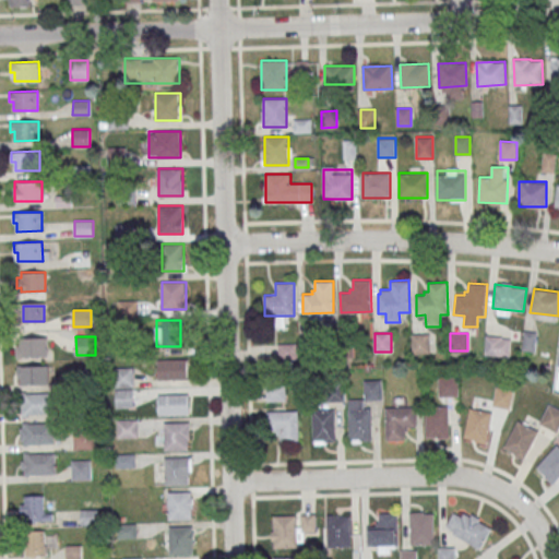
[(510,355),(510,336),(486,336),(486,355),(510,355)]
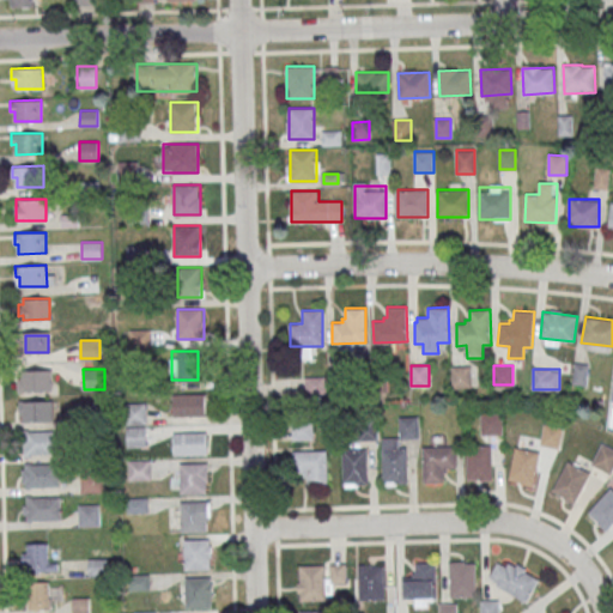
[(53,390),(53,370),(19,370),(19,390),(53,390)]
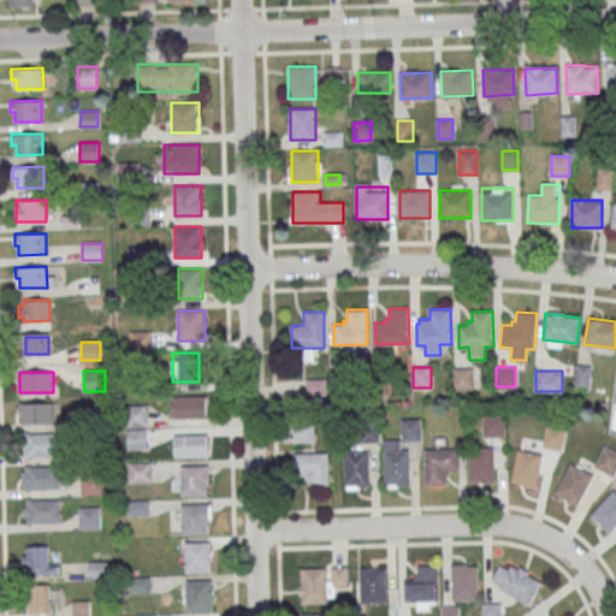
[(207,395),(175,395),(175,418),(207,418),(207,395)]
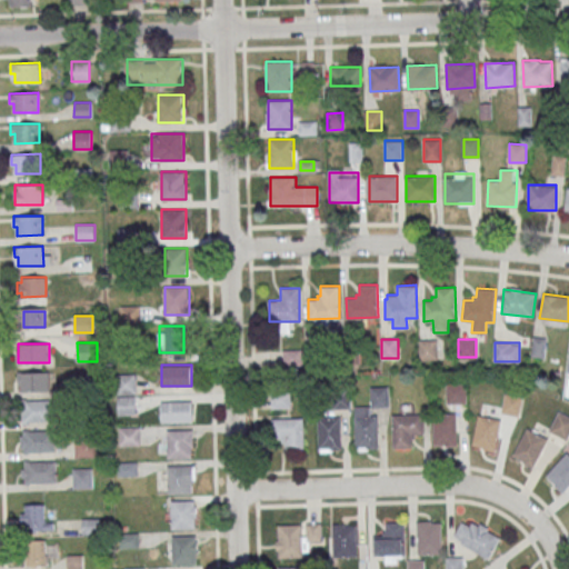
[(19,372),(19,390),(50,390),(50,372),(19,372)]
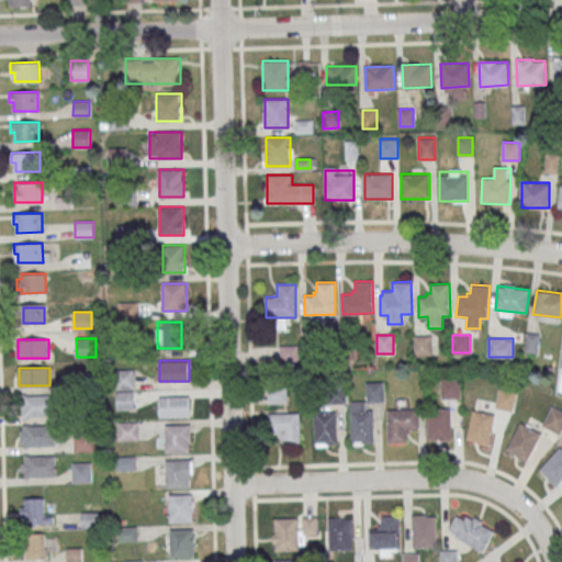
[(115,388),(134,388),(134,369),(115,369),(115,388)]
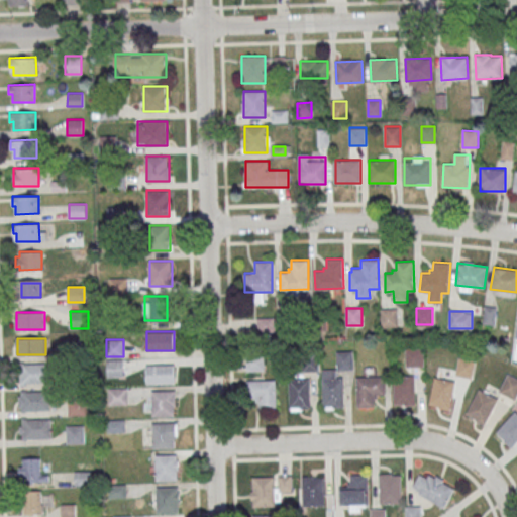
[(423,367),(423,348),(406,347),(406,367),(423,367)]
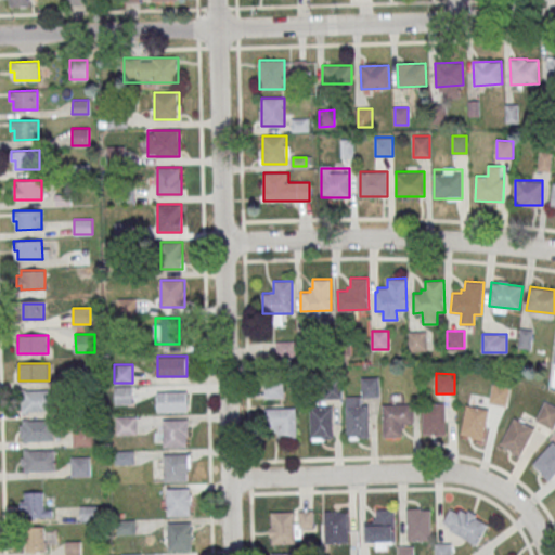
[(362,377),(362,396),(347,396),(347,438),(368,438),(368,396),(378,396),(378,377),(362,377)]
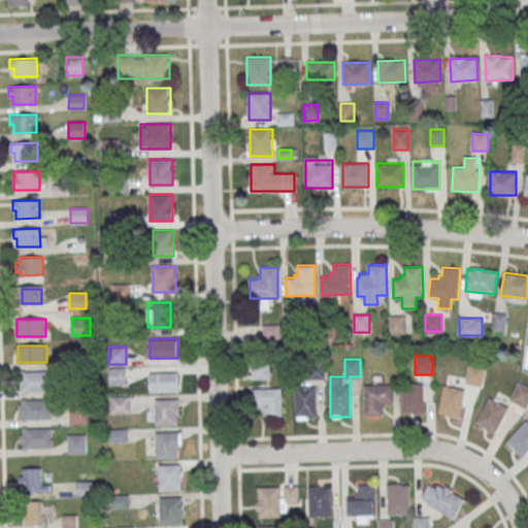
[(310,360),(310,378),(325,378),(325,360),(310,360)]
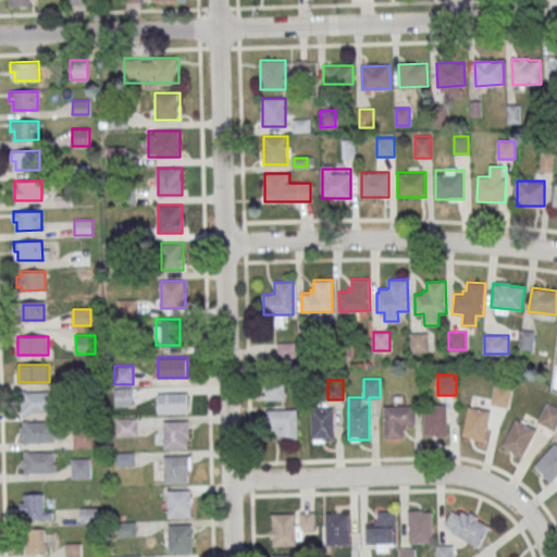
[(284,399),(284,383),(265,384),(265,399),(284,399)]
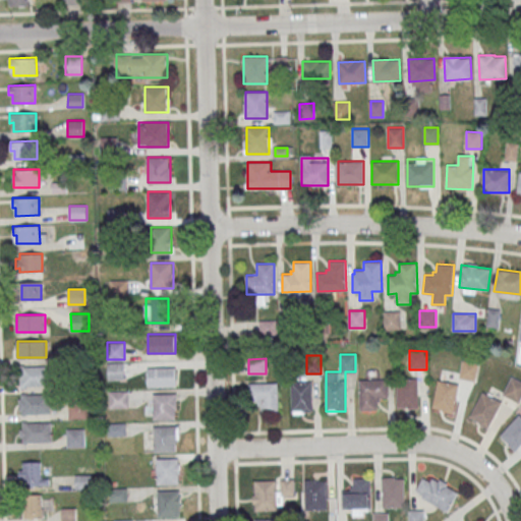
[(476,381),(479,362),(462,359),(459,379),(476,381)]
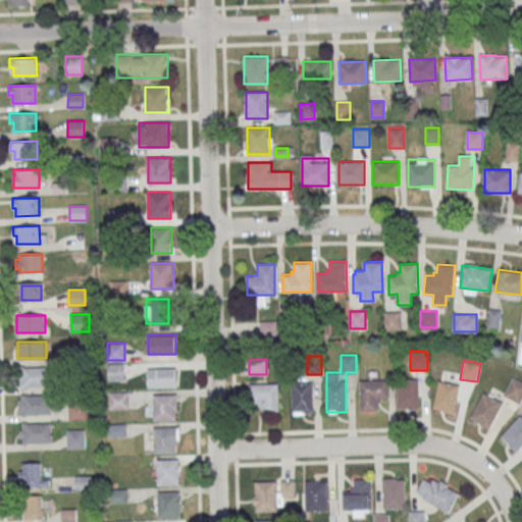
[(107,379),(123,379),(123,363),(107,363),(107,379)]
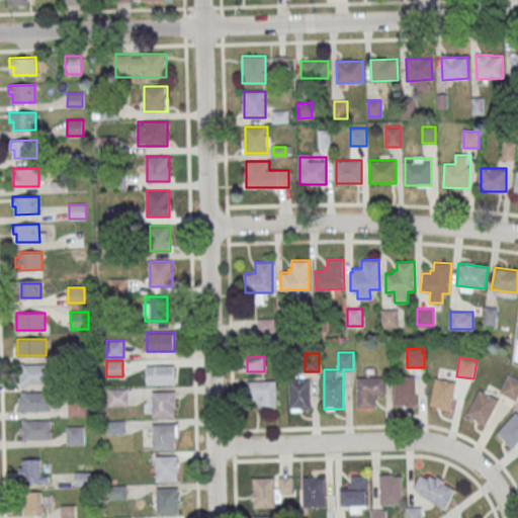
[(19,383),(49,383),(49,364),(19,364),(19,383)]
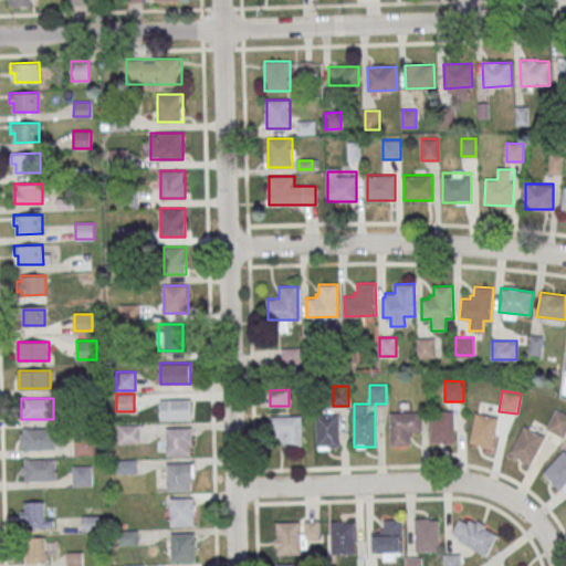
[(191,399),(160,399),(160,419),(191,419),(191,399)]
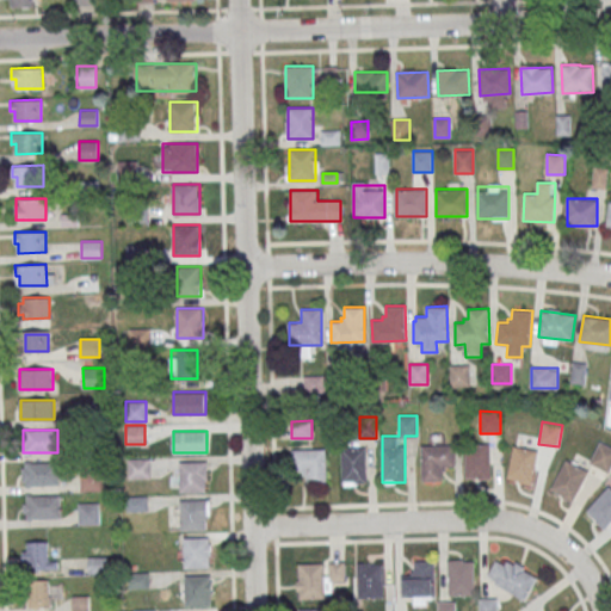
[(610,467),(610,446),(600,442),(590,463),(609,473),(610,467)]
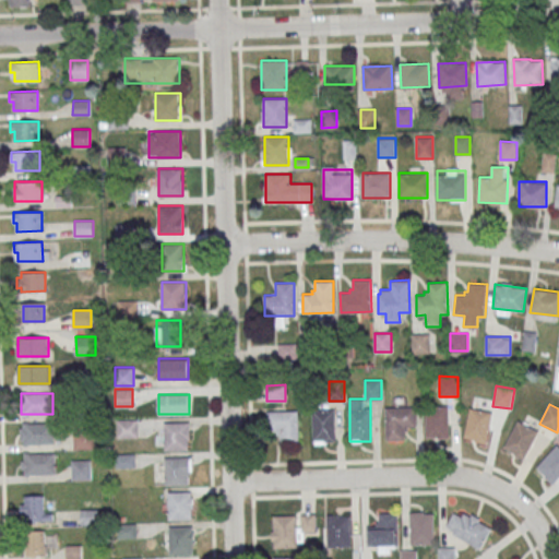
[(426,438),(449,438),(449,405),(426,405),(426,438)]
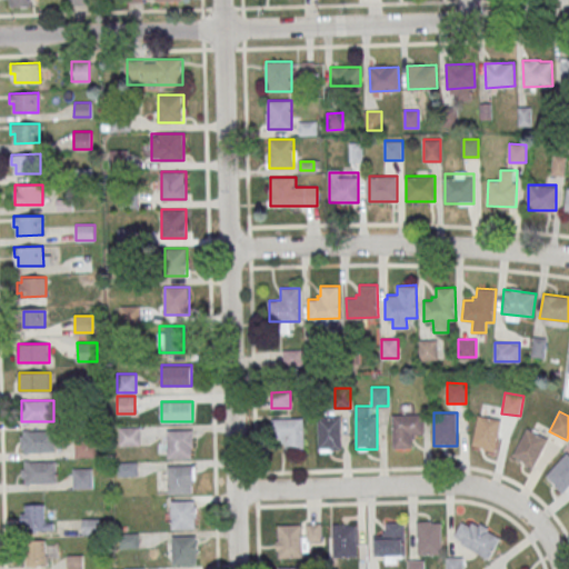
[(413,448),(413,437),(423,437),(423,413),(393,413),(393,448),(413,448)]
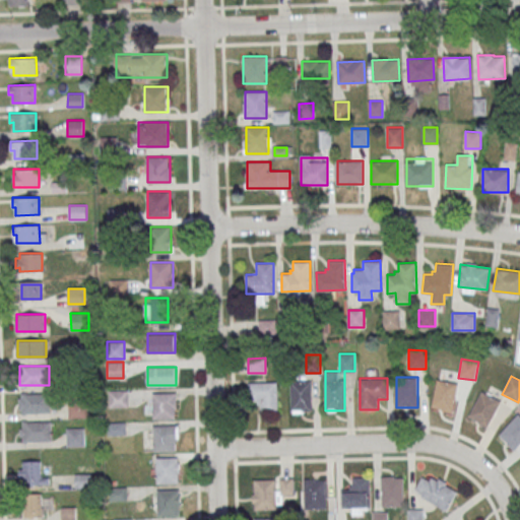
[(452,412),(458,383),(438,379),(432,408),(452,412)]
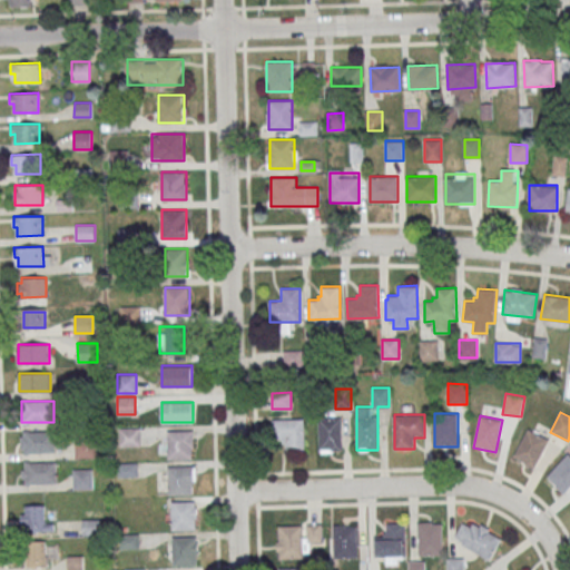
[(342,451),(342,416),(318,416),(318,451),(342,451)]
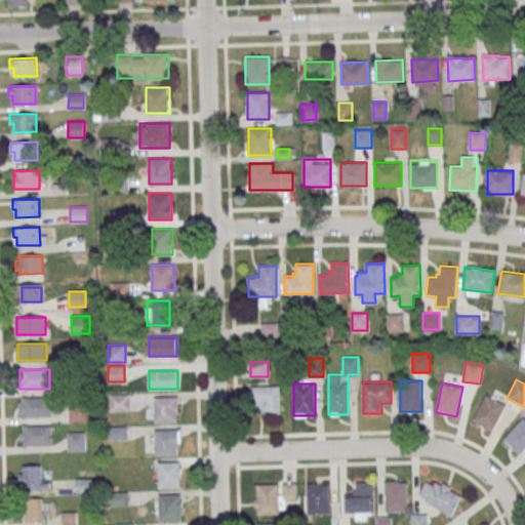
[(261,415),(281,415),(281,386),(251,386),(251,405),(261,405),(261,415)]
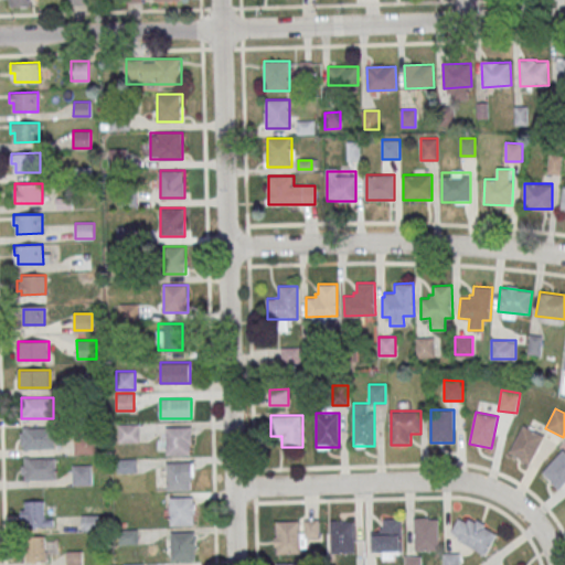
[(139,424),(118,424),(118,441),(139,441),(139,424)]
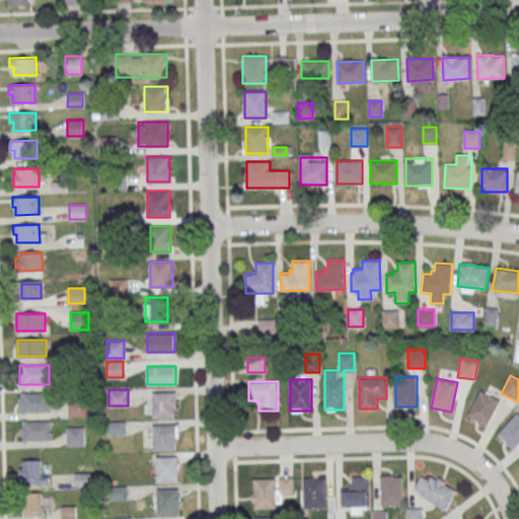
[(488,426),(500,399),(480,390),(467,417),(488,426)]
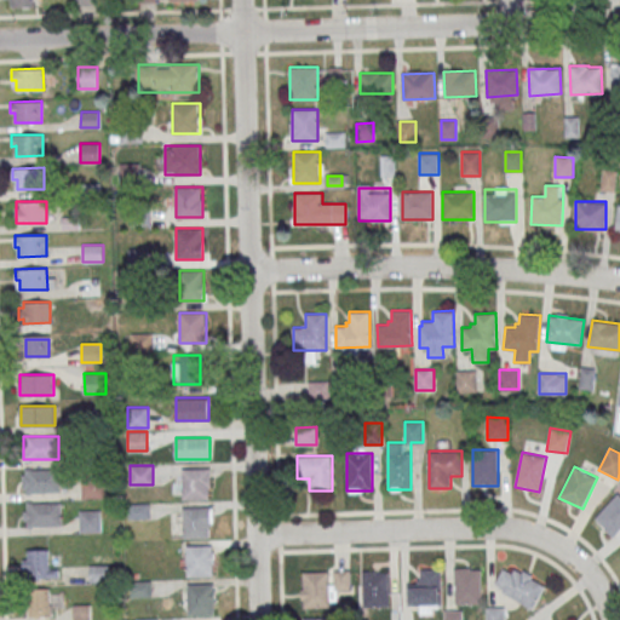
[(210,468),(183,468),(183,498),(210,498),(210,468)]
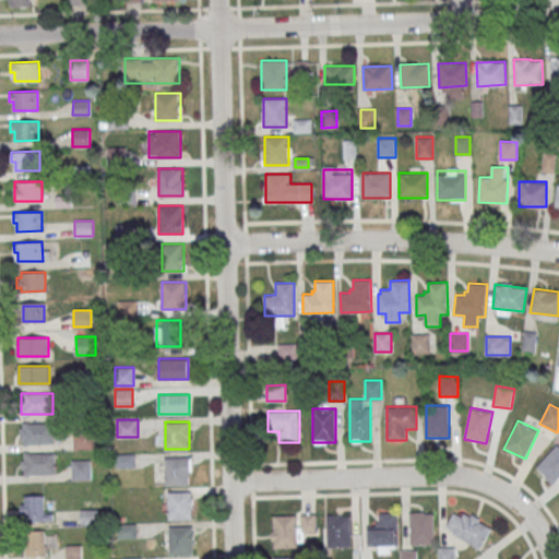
[(20,443),(54,443),(54,423),(20,423),(20,443)]
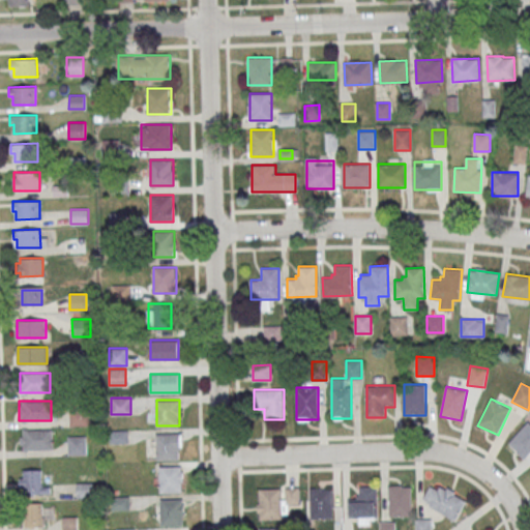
[(70,424),(88,424),(88,409),(70,409),(70,424)]
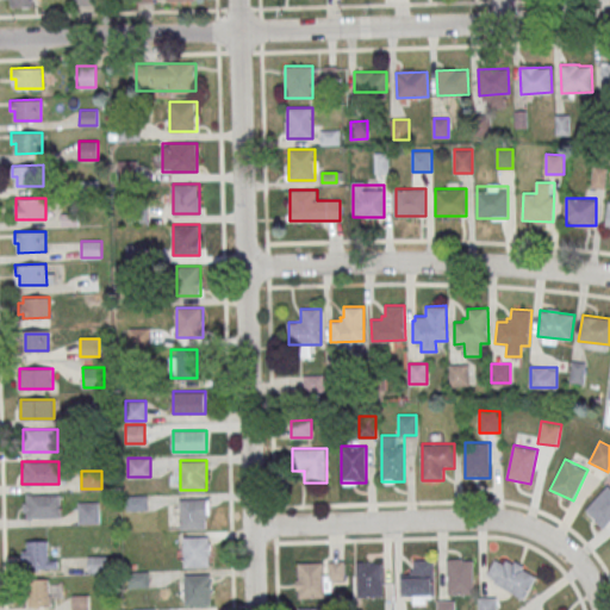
[(609,520),(609,484),(609,485),(585,509),(603,527),(609,520)]
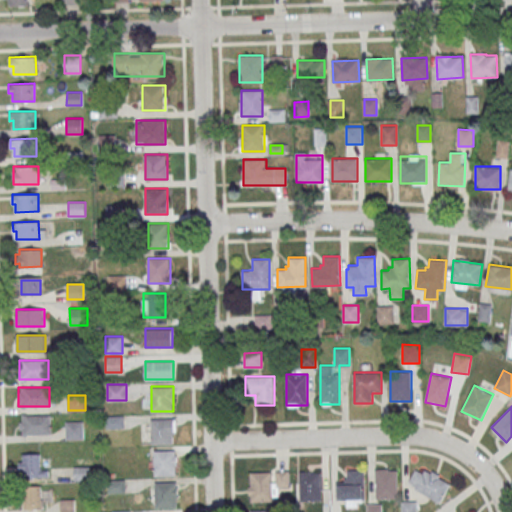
[(50,415),(19,415),(19,434),(50,434),(50,415)]
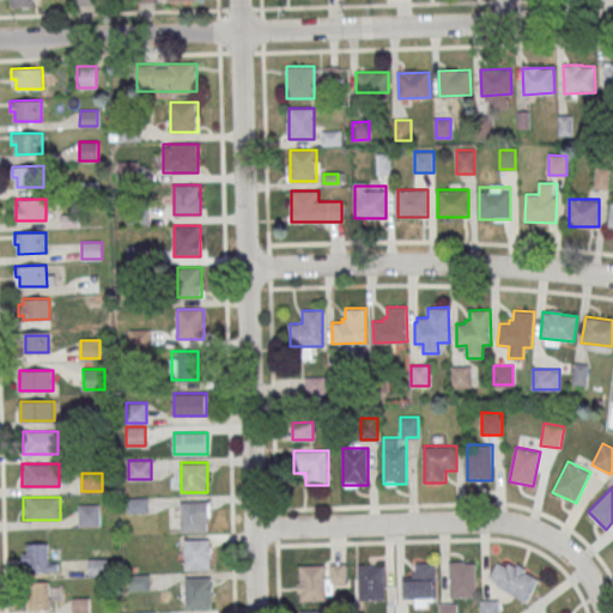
[(128,513),(147,513),(147,499),(128,499),(128,513)]
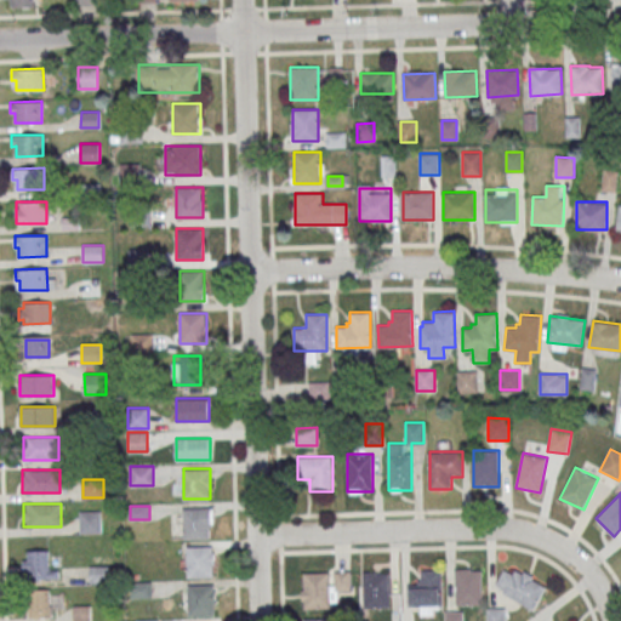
[(183,507),(183,537),(212,537),(212,507),(183,507)]
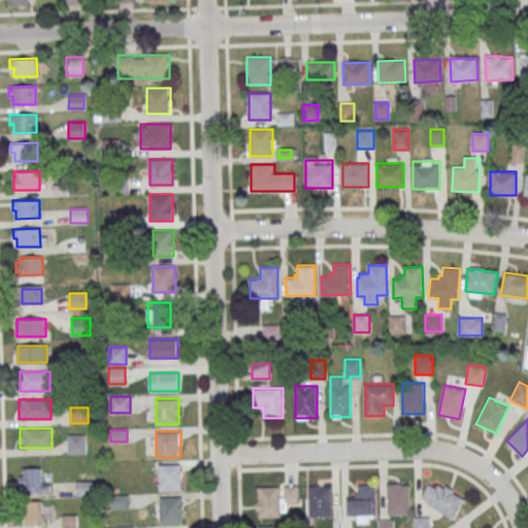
[(85,452),(85,434),(68,434),(68,452),(85,452)]
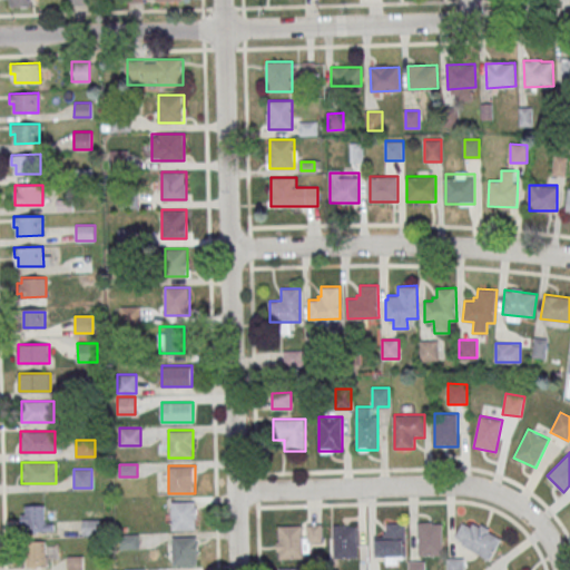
[(196,501),(172,501),(172,529),(196,529),(196,501)]
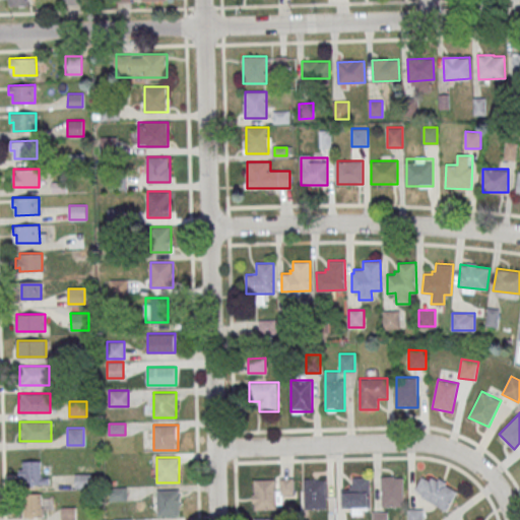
[(48,485),(48,473),(42,473),(42,460),(19,460),(19,485),(48,485)]
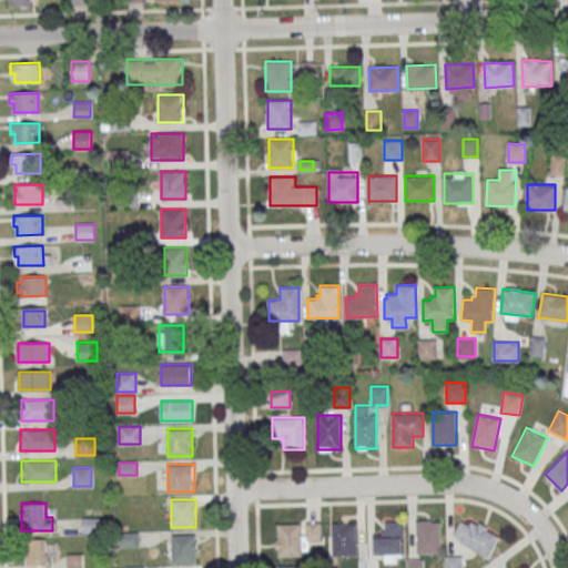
[(453,539),(489,557),(500,534),(464,515),(453,539)]
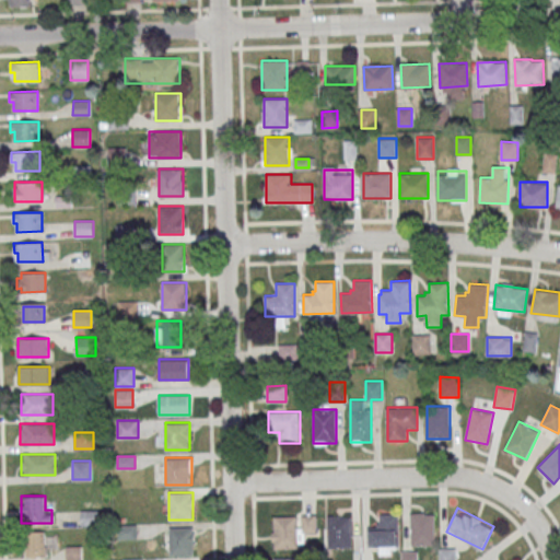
[(411,546),(435,546),(435,513),(411,513),(411,546)]
